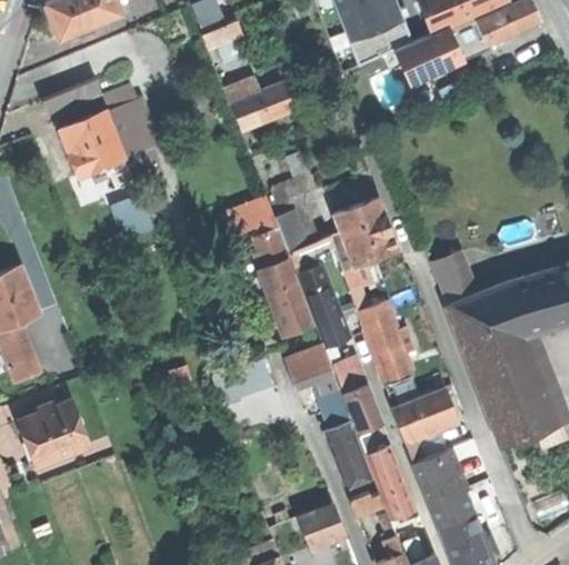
[(120,16),(113,0),(52,0),(45,3),(52,23),(59,40),(120,16)]
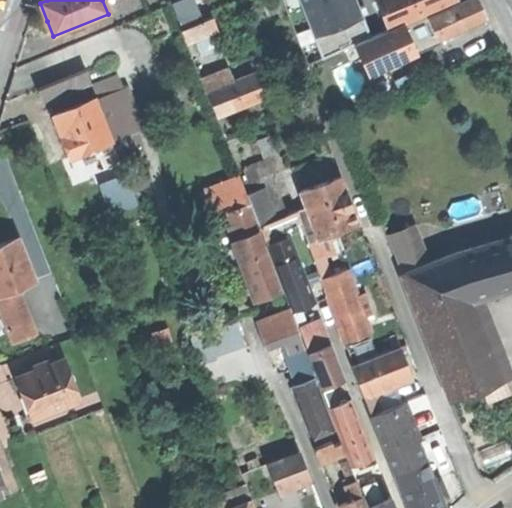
[(181,23),(200,16),(194,0),(180,0),(173,3),(181,23)]
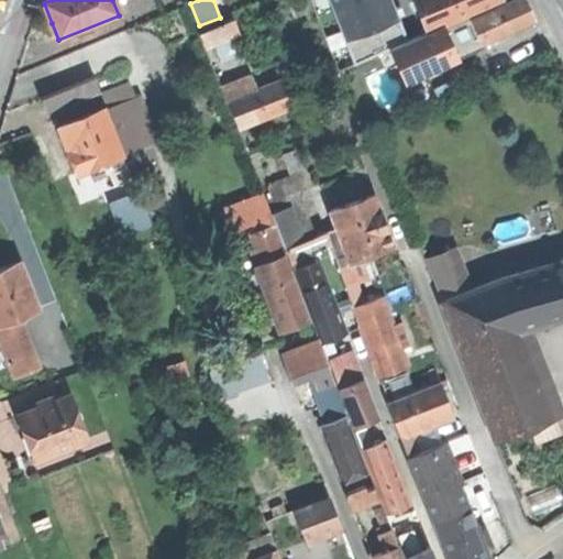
[(393,0),(326,0),(354,66),(390,51),(411,42),(393,0)]
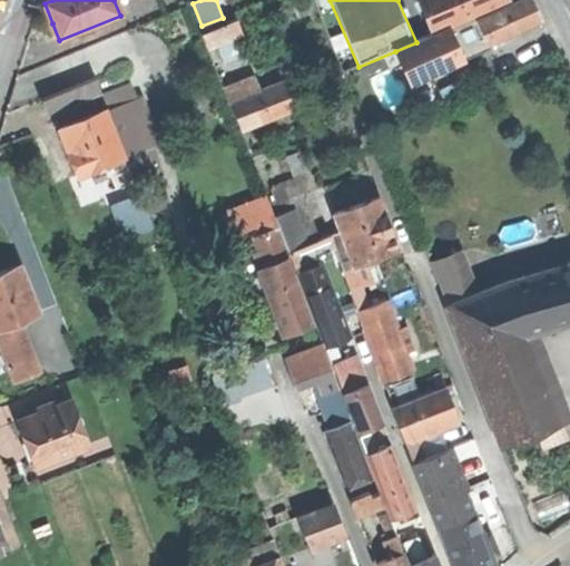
[(420,0),(435,35),(449,29),(509,3),(507,0),(420,0)]
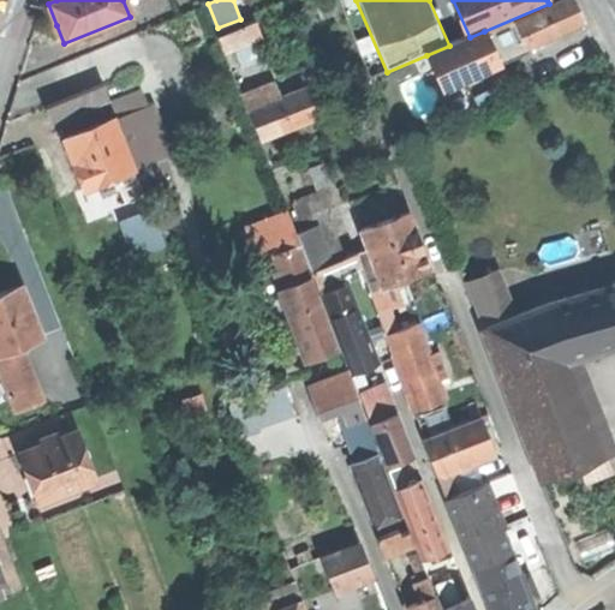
[(569,0),(514,25),(525,49),(583,23),(578,12),(572,0),(569,0)]
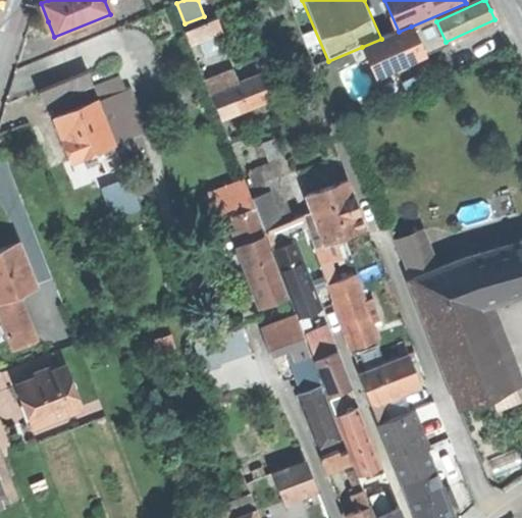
[(185,32),(191,46),(222,33),(217,19),(185,32)]
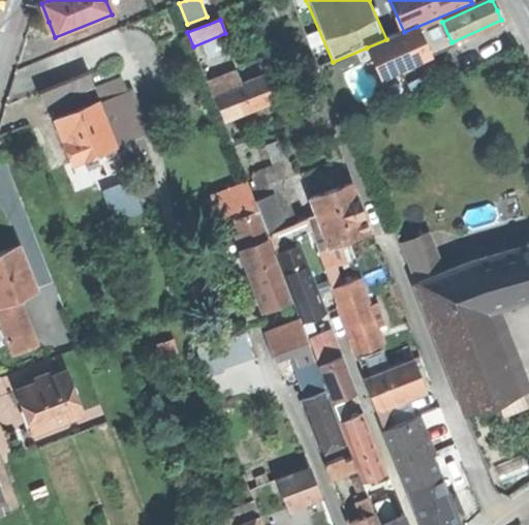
[(430,24),(417,29),(423,41),(435,36),(430,24)]
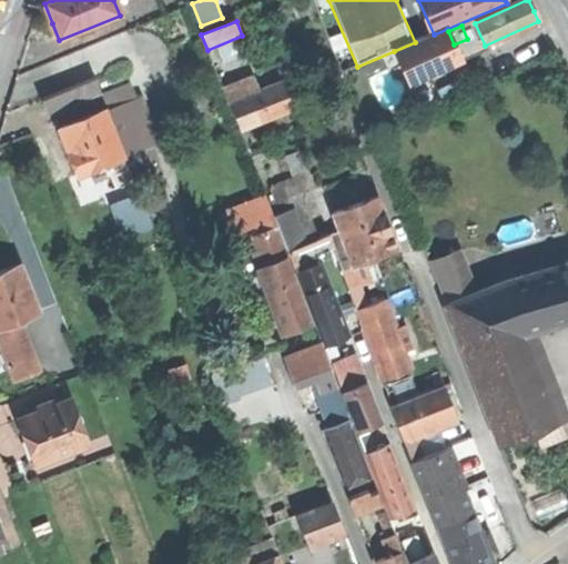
[(434,34),(415,42),(394,51),(408,86),(462,62),(454,44),(448,31),(447,29),(434,34)]
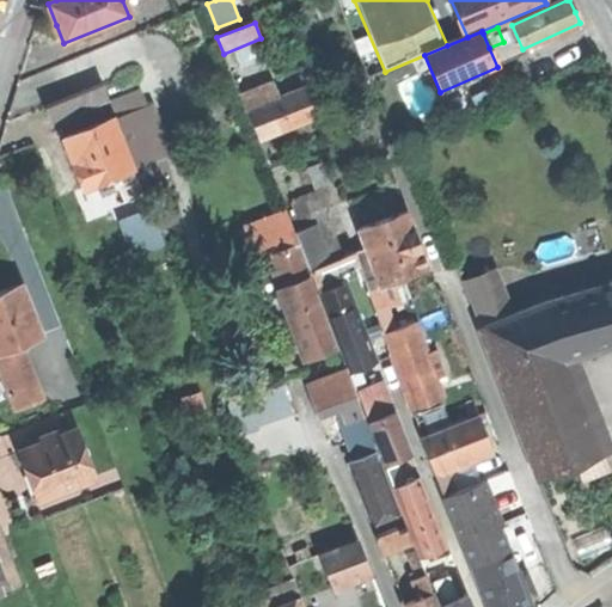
[(242,97),(246,110),(280,98),(274,85),(242,97)]
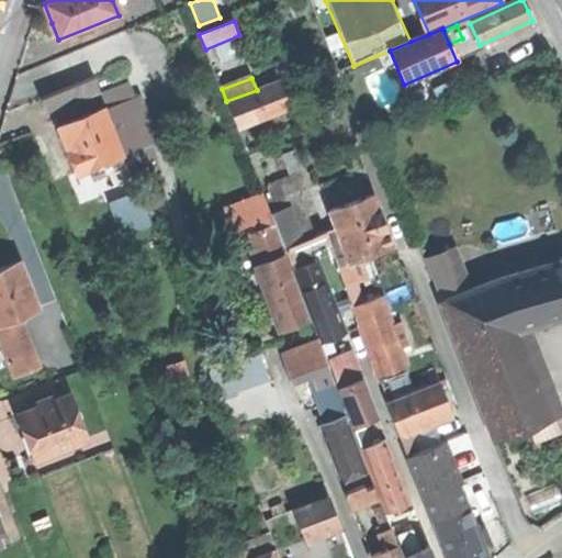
[(42,101),(47,114),(100,92),(94,79),(42,101)]
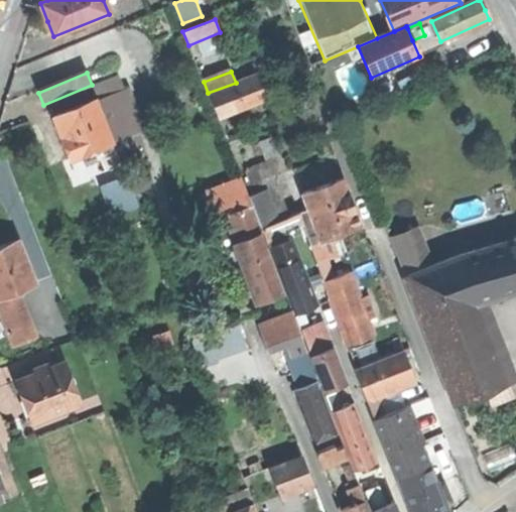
[(256,78),(209,96),(218,119),(253,106),(265,101),(256,78)]
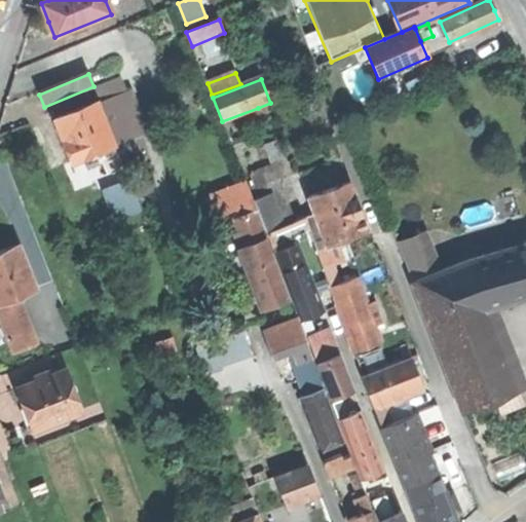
[(100,105),(55,121),(64,142),(72,164),(115,148),(100,105)]
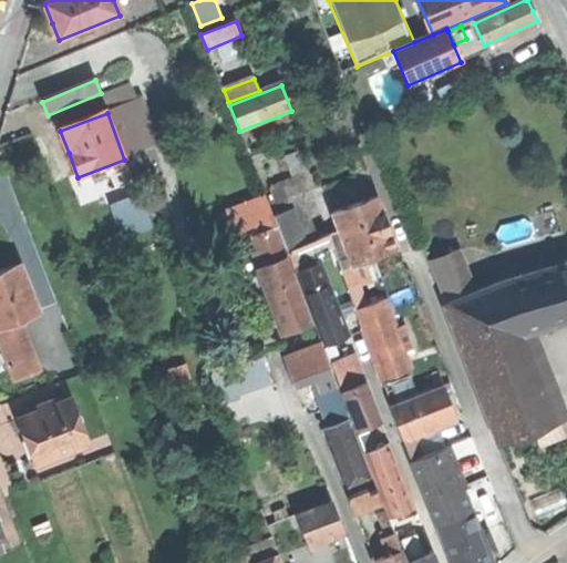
[(265,193),(272,213),(275,217),(289,212),(306,206),(306,177),(265,193)]
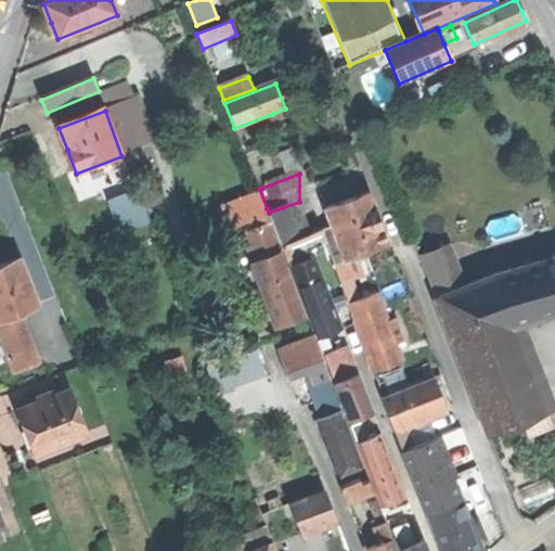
[(111,200),(120,232),(144,225),(134,192),(111,200)]
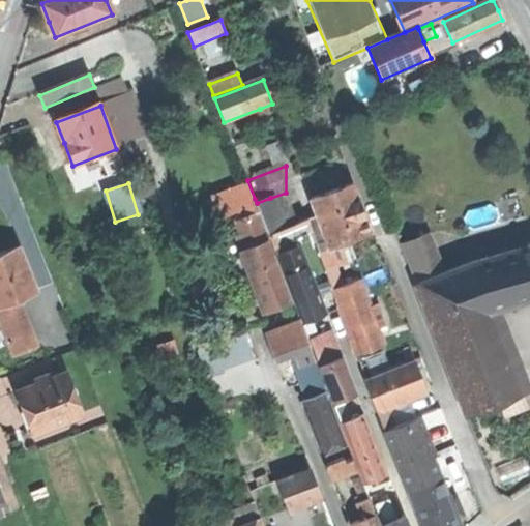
[(318,217),(329,249),(371,234),(364,217),(353,185),(312,200),(318,217)]
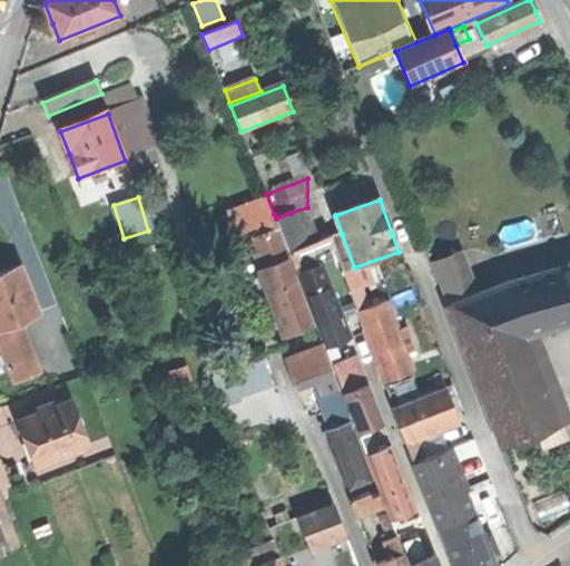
[(321,242),(307,207),(291,213),(304,247),(321,242)]
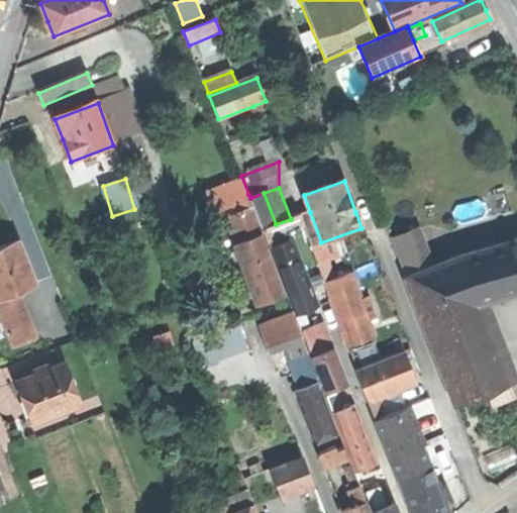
[(276,224),(264,193),(250,198),(262,229),(276,224)]
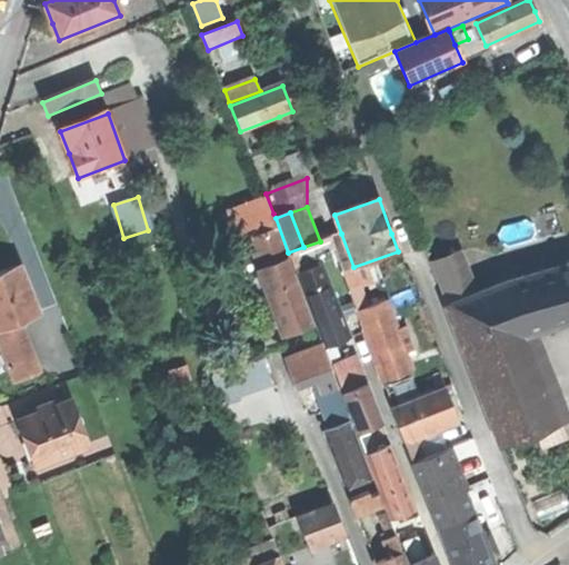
[(273,214),(235,228),(240,244),(248,241),(259,270),(286,260),(290,258),(288,253),(276,218),(273,214)]
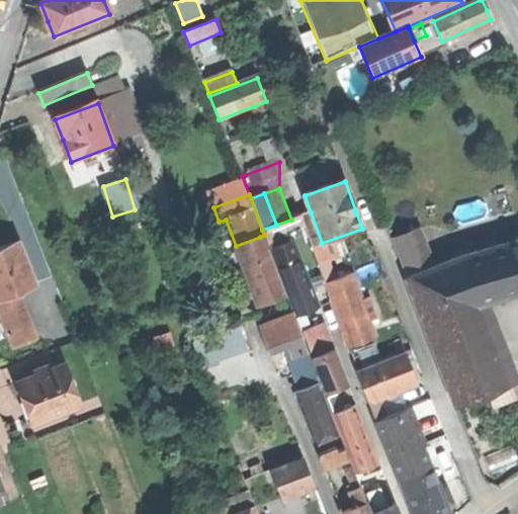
[(306,230),(313,249),(322,245),(322,243),(311,212),(300,216),(306,230)]
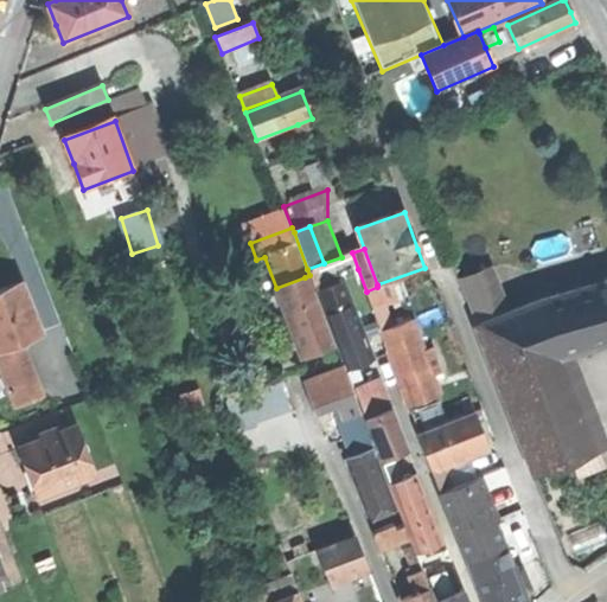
[(352,253),(342,257),(324,263),(307,269),(310,275),(313,286),(358,269),(352,253)]
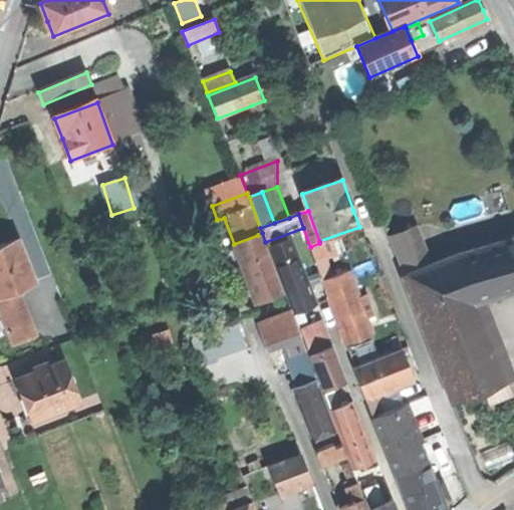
[(389,241),(404,278),(430,268),(415,231),(389,241)]
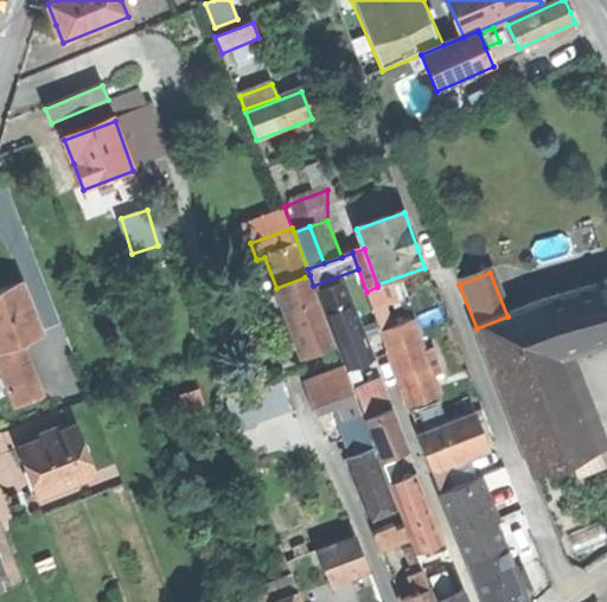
[(331,346),(305,277),(276,288),(302,357),(331,346)]
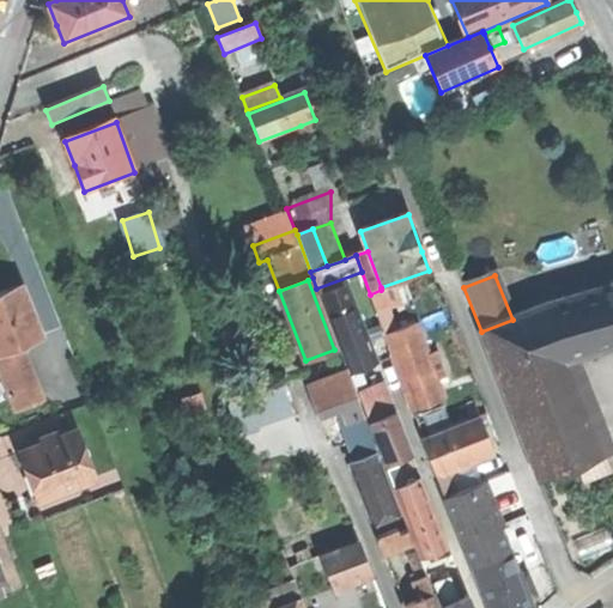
[(381,290),(370,295),(376,312),(388,309),(411,301),(404,283),(381,290)]
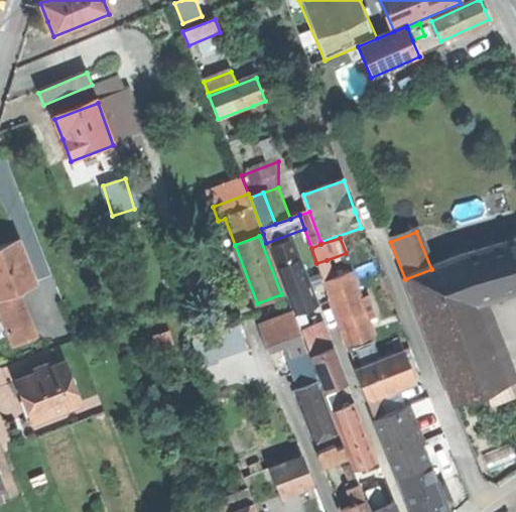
[(515,241),(503,245),(515,288),(515,241)]
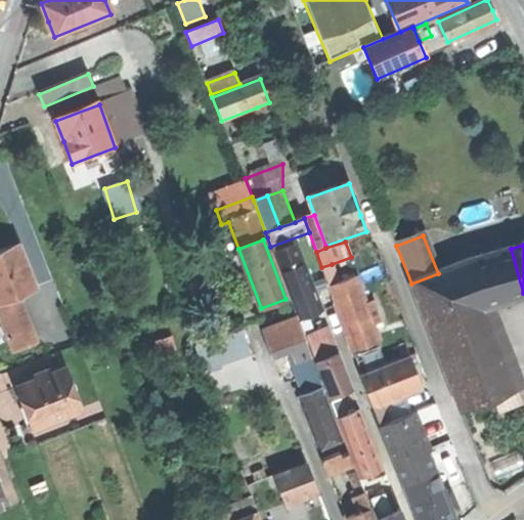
[(275,254),(282,273),(304,265),(297,246),(275,254)]
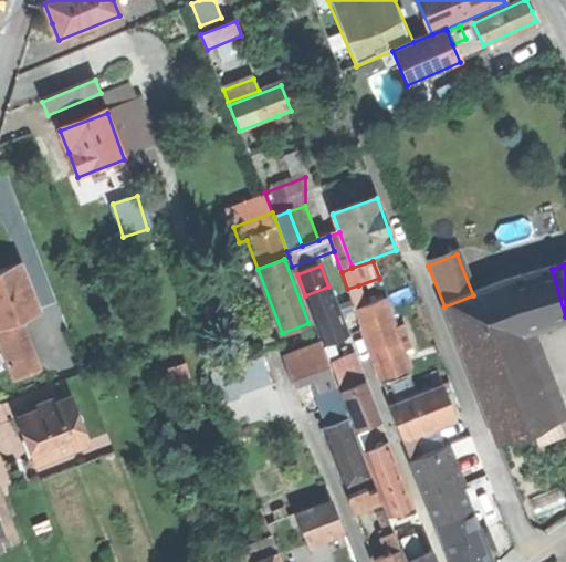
[(0,276),(0,330),(19,322),(38,314),(19,269),(0,276)]
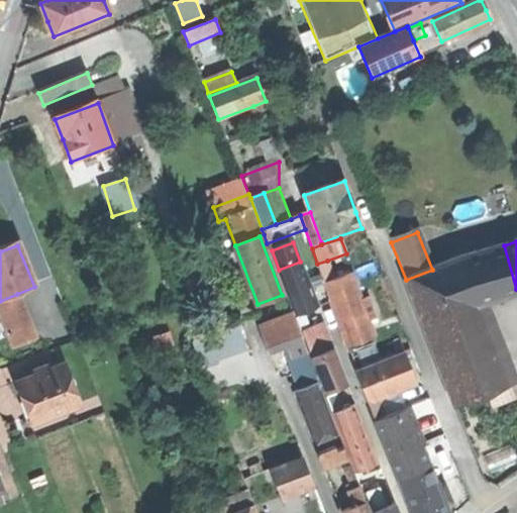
[(478,306),(516,294),(516,289),(504,245),(462,258),(432,270),(406,280),(455,407),(487,396),(510,388),(478,306)]
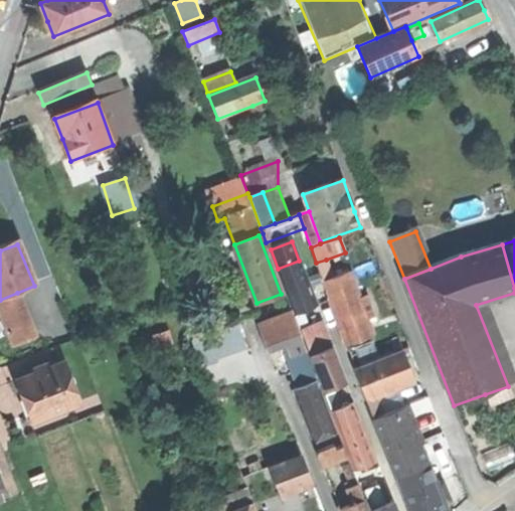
[(333,280),(326,260),(316,263),(324,283),(333,280)]
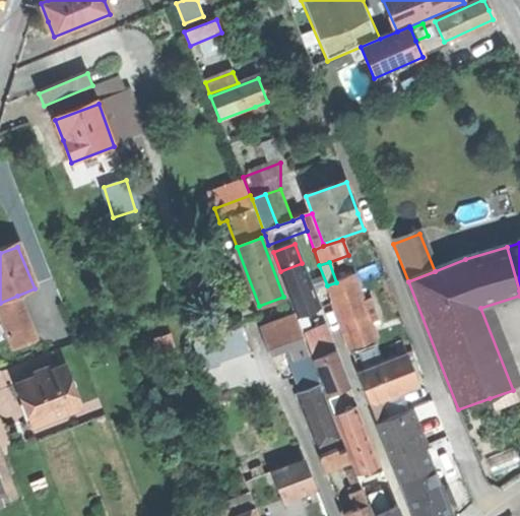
[(312,292),(302,263),(280,271),(298,319),(319,311),(312,292)]
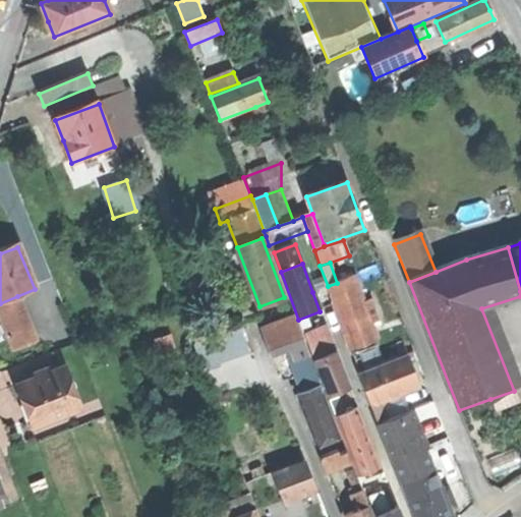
[(355,277),(337,283),(328,286),(334,303),(362,294),(355,277)]
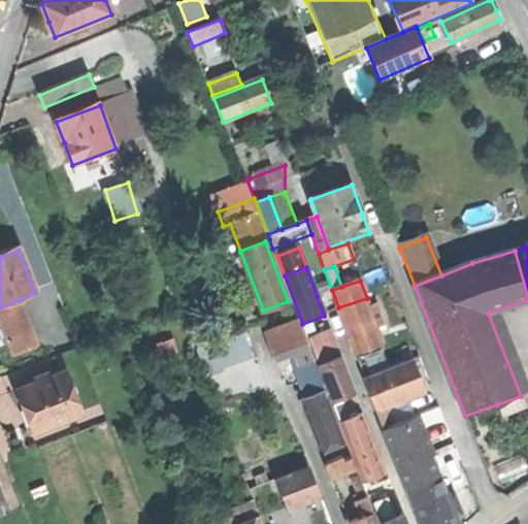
[(370,307),(367,298),(338,307),(355,355),(384,345),(377,328),(370,307)]
